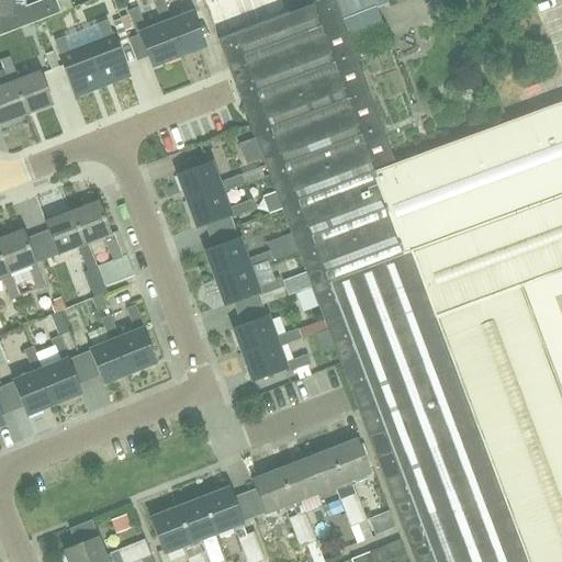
[(24,11),(24,0),(0,0),(0,18),(1,19),(7,33),(8,33),(34,23),(29,10),(24,11)]
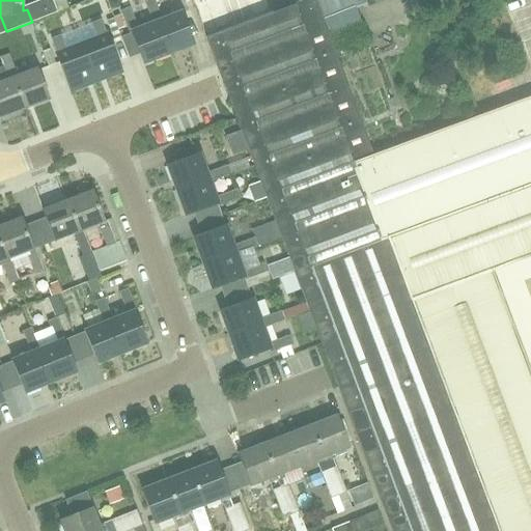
[(50,0),(44,3),(48,16),(57,12),(56,11),(52,0),(50,0)]
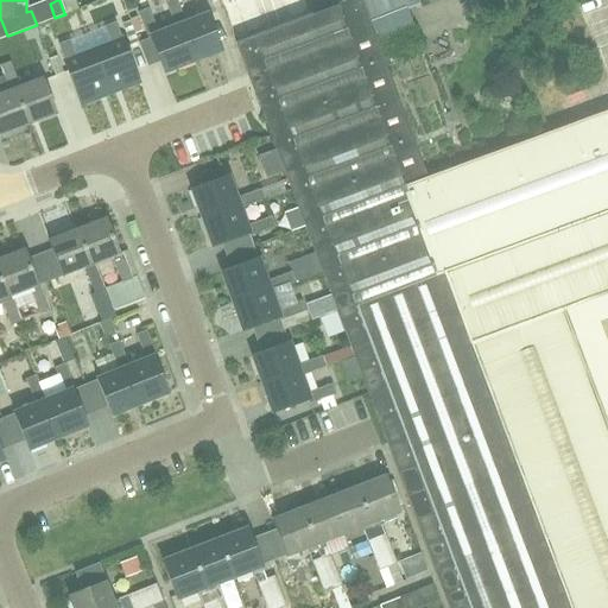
[(198,0),(206,17),(190,23),(188,16),(184,17),(177,0),(164,0),(165,2),(176,29),(178,27),(192,63),(221,52),(215,38),(226,35),(217,11),(216,11),(211,0),(198,0)]
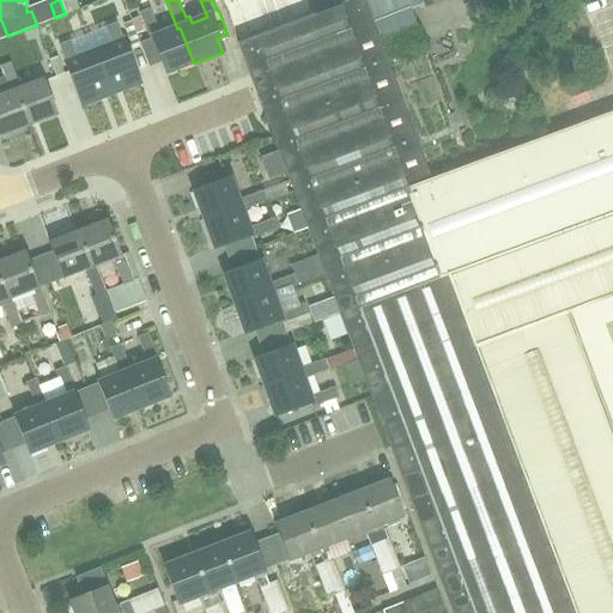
[(320,14),(238,46),(250,77),(262,109),(265,116),(267,123),(268,127),(273,138),(278,151),(286,174),(301,210),(307,229),(333,297),(339,314),(370,398),(377,417),(439,581),(451,612),(612,612),(612,110),(577,125),(550,135),(455,170),(432,180),(417,139),(386,56),(374,23),(364,0),(357,0),(335,8),(320,14)]
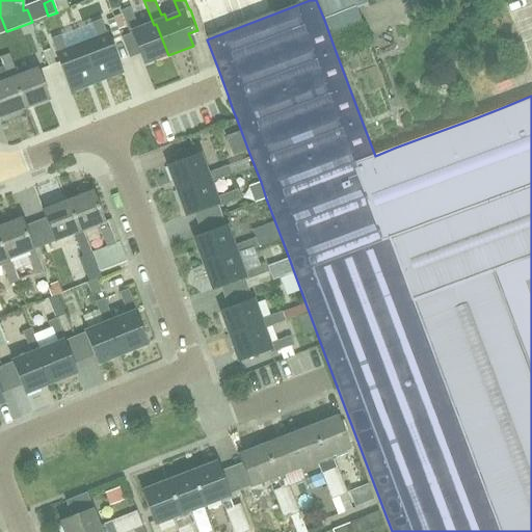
[(316,0),(324,20),(367,4),(368,7),(387,0),(316,0)]
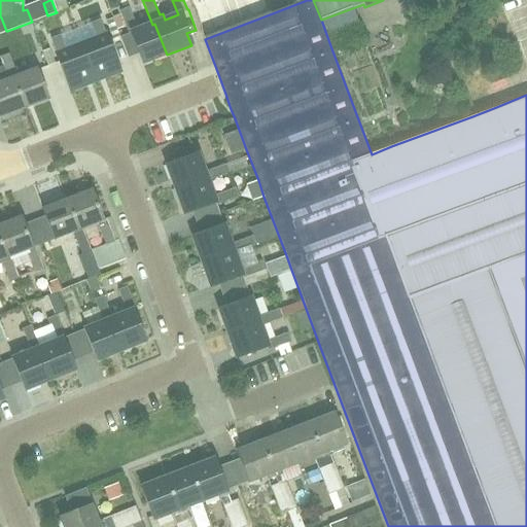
[(138,30),(129,7),(120,11),(129,33),(132,32),(143,63),(167,55),(154,24),(152,25),(138,30)]
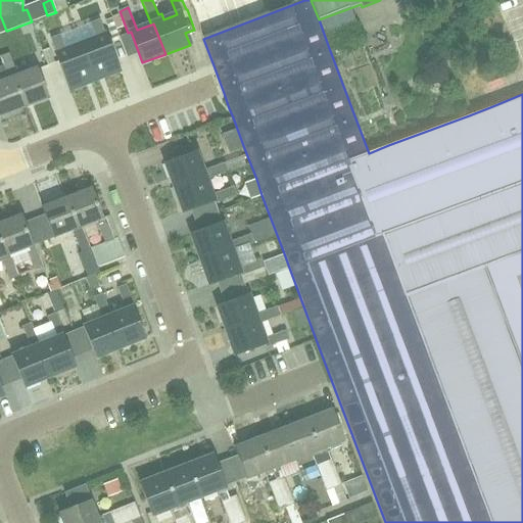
[(99,20),(90,24),(95,37),(80,43),(94,81),(119,70),(104,34),(99,20)]
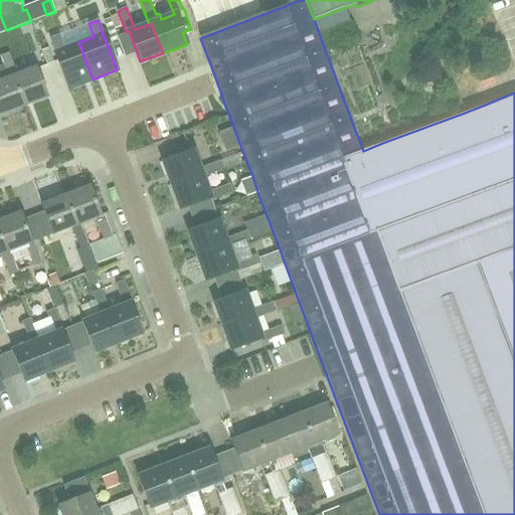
[(54,51),(53,51),(68,89),(93,79),(78,42),(63,48),(58,34),(49,38),(54,51)]
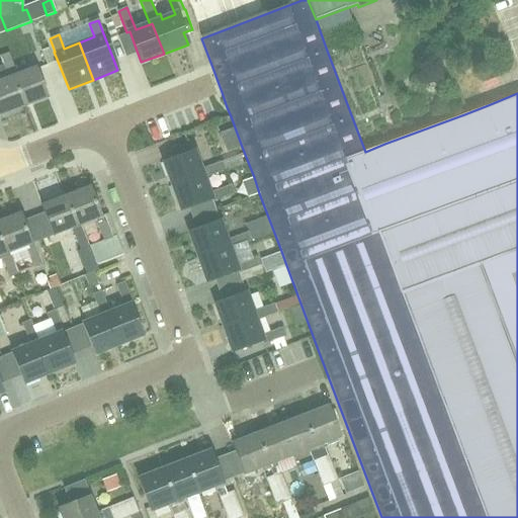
[(33,69),(17,75),(9,53),(0,56),(3,65),(8,79),(9,79),(20,108),(45,99),(33,69)]
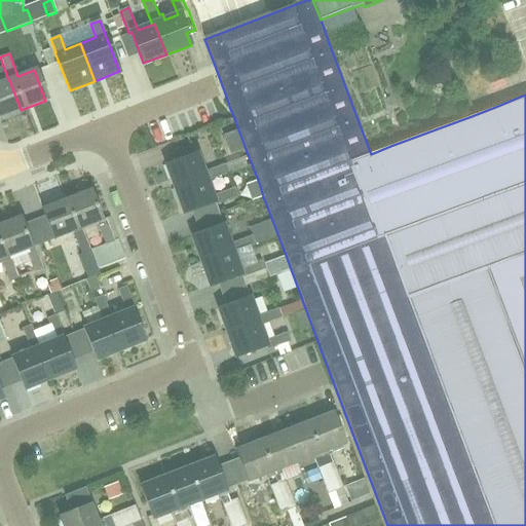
[(3,66),(0,67),(0,117),(21,110),(9,80),(8,80),(3,66)]
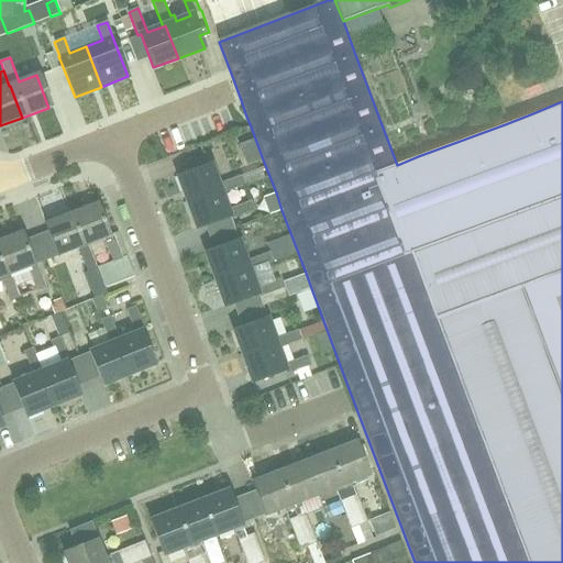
[(178,177),(188,203),(245,183),(242,176),(219,185),(211,164),(178,177)]
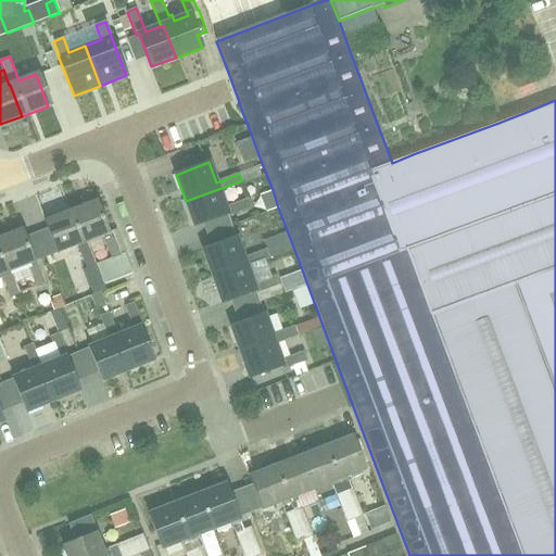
[(242,180),(186,201),(194,226),(228,214),(229,216),(252,209),(249,199),(226,207),(219,191),(242,184),(242,180)]
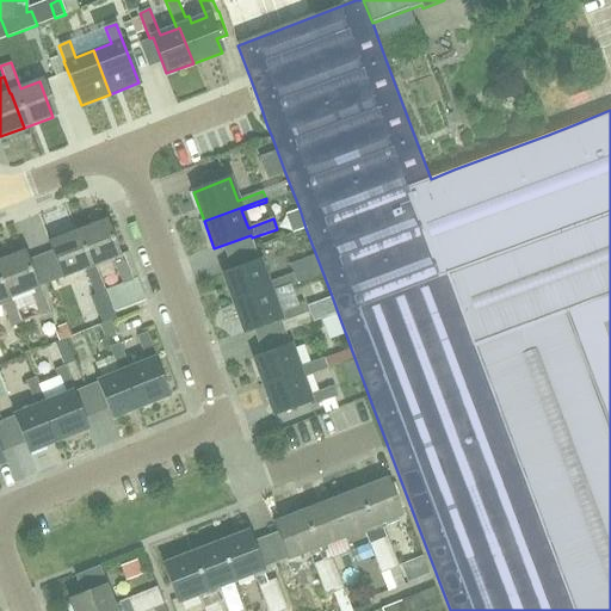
[(104,221),(76,232),(91,269),(94,266),(112,259),(122,284),(137,278),(127,252),(118,255),(104,221)]
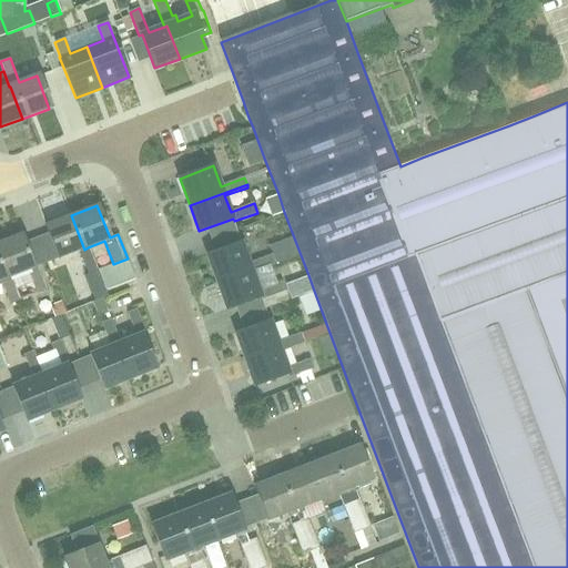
[(84,250),(71,215),(46,225),(58,260),(79,251),(89,274),(97,271),(88,247),(84,250)]
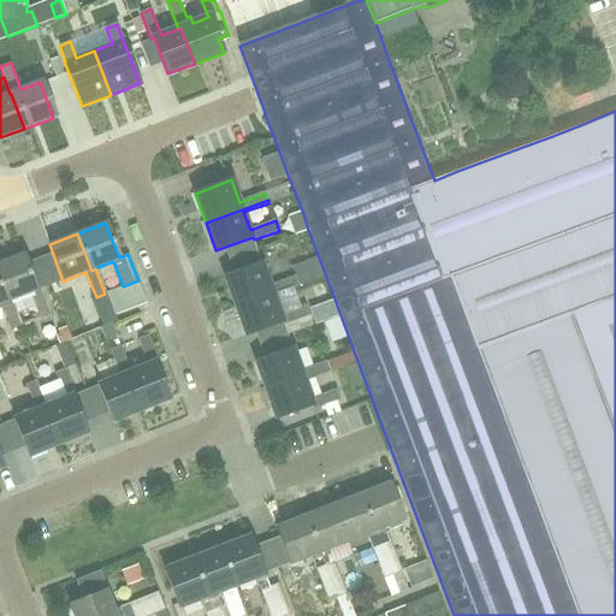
[(25,253),(0,262),(0,274),(15,314),(35,306),(40,319),(52,314),(41,288),(39,289),(29,262),(25,253)]
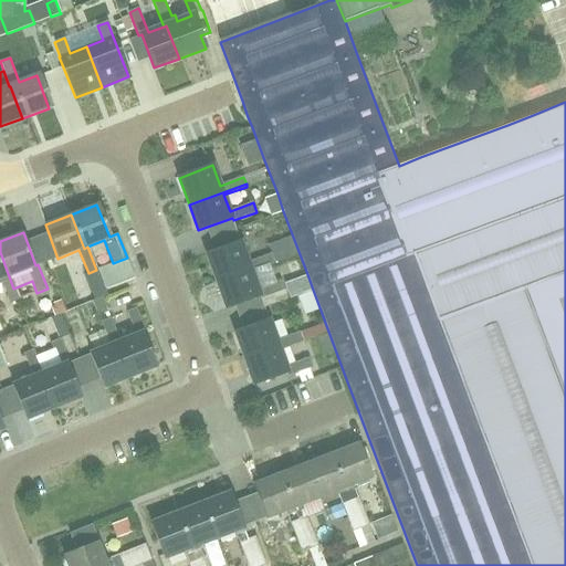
[(241,241),(207,253),(218,283),(274,262),(271,253),(248,262),(242,247),(265,238),(264,237),(242,244),(241,241)]
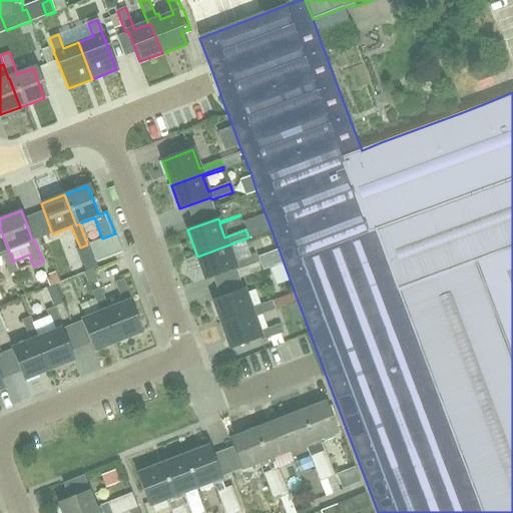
[(0,228),(0,253),(1,253),(9,275),(16,272),(12,262),(0,228)]
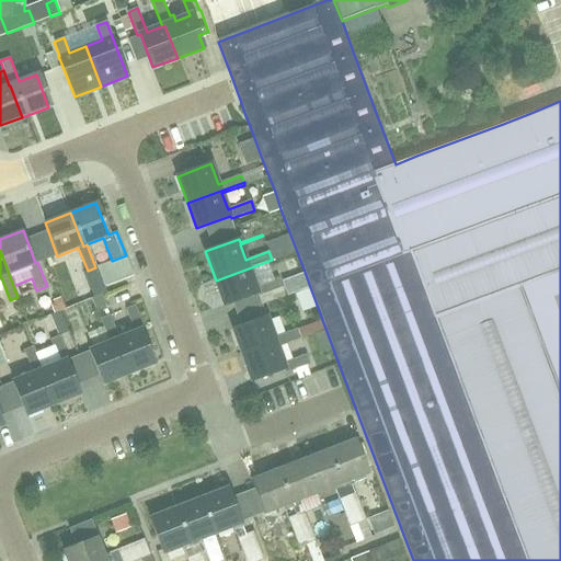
[(272,260),(216,281),(225,307),(258,295),(259,296),(282,288),(278,278),(255,287),(250,270),(273,262),(272,260)]
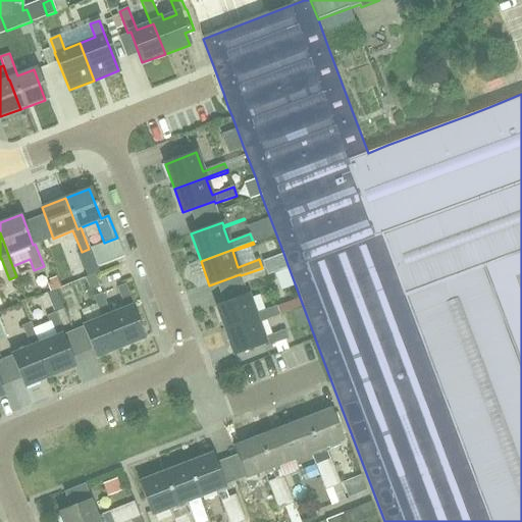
[(283,253),(262,261),(267,275),(289,267),(283,253)]
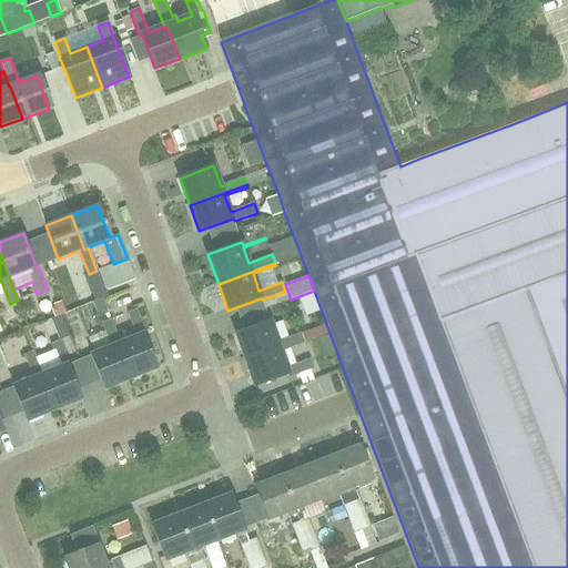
[(108,313),(102,298),(92,302),(98,316),(108,313)]
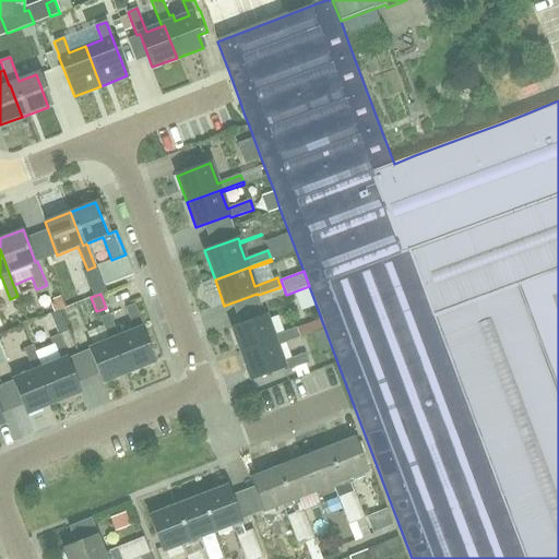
[(144,329),(134,305),(125,309),(134,332),(118,339),(115,341),(127,371),(153,361),(141,330),(144,329)]
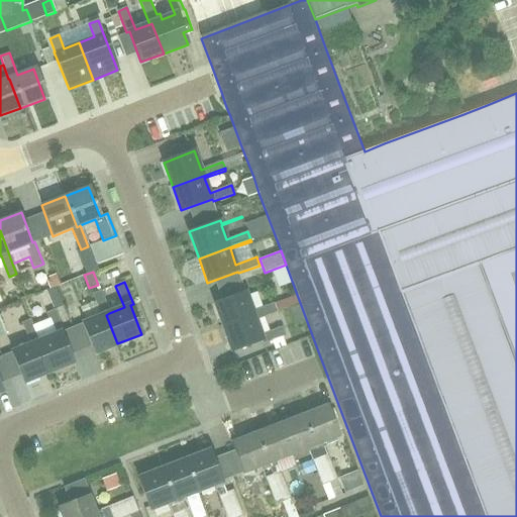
[(109,313),(100,291),(93,294),(101,316),(82,324),(93,353),(117,343),(106,315),(109,313)]
